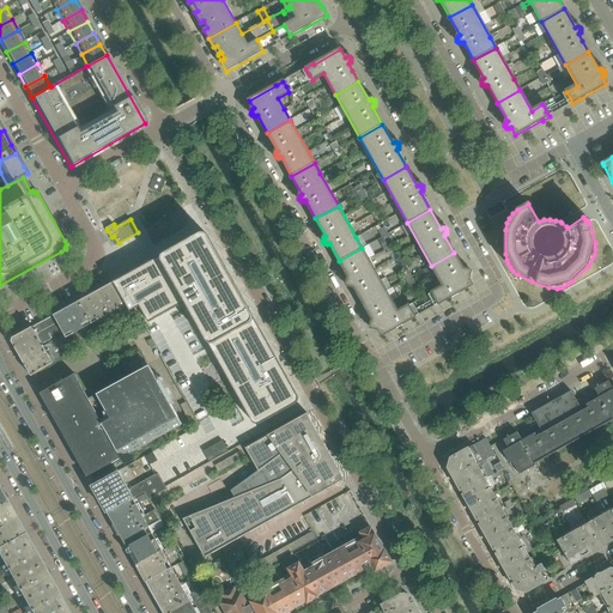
[(201,235),(114,283),(126,304),(126,305),(129,313),(139,307),(147,323),(186,302),(252,422),(253,424),(254,425),(255,425),(258,425),(259,424),(295,405),(296,405),(297,402),(297,401),(297,399),(297,398),(208,237),(207,236),(206,235),(205,235),(202,235),(201,235)]
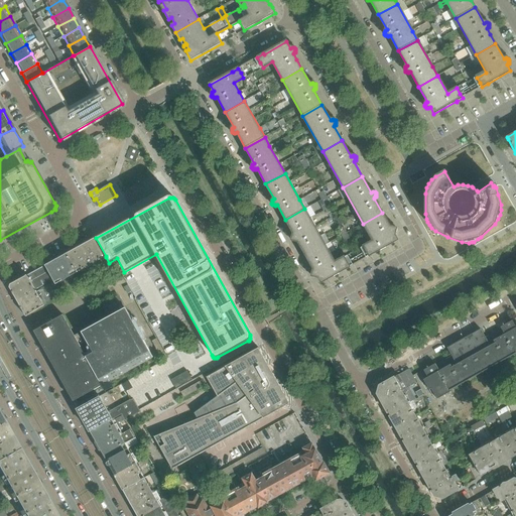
[(326,245),(315,227),(304,209),(285,220),(294,235),(292,236),(292,237),(292,238),(292,239),(292,241),(293,241),(295,241),(295,242),(297,241),(306,256),(326,245)]
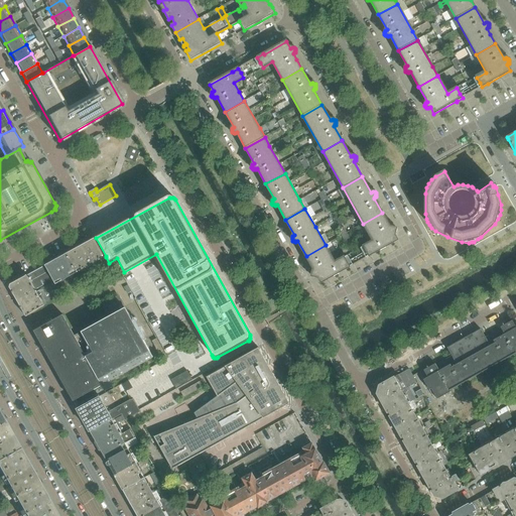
[(398,240),(394,234),(396,233),(395,232),(396,231),(396,230),(396,228),(395,228),(393,228),(393,227),(391,228),(382,213),(363,224),(373,242),(364,247),(367,252),(369,257),(375,253),(398,240)]
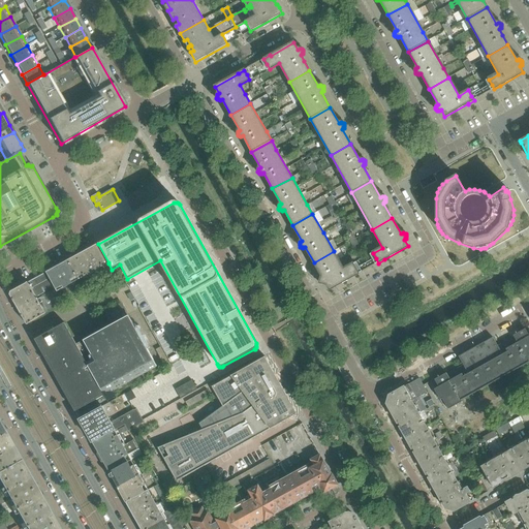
[(354,227),(351,222),(345,225),(348,230),(354,227)]
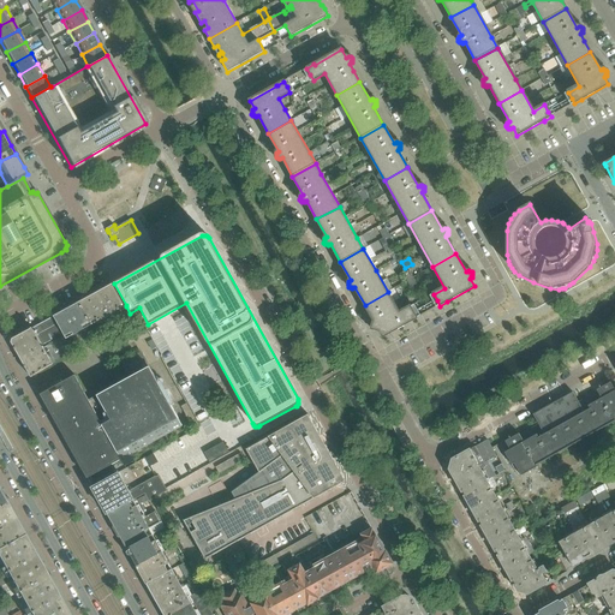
[(126,306),(126,305),(114,284),(81,302),(93,324),(126,306)]
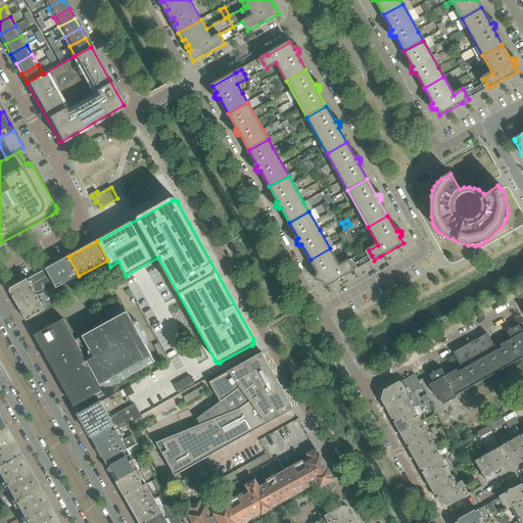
[(326,287),(348,274),(348,275),(354,271),(352,267),(349,262),(348,262),(340,267),(330,248),(311,259),(319,275),(317,276),(317,277),(317,278),(316,279),(317,280),(318,281),(320,281),(322,280),(326,287)]
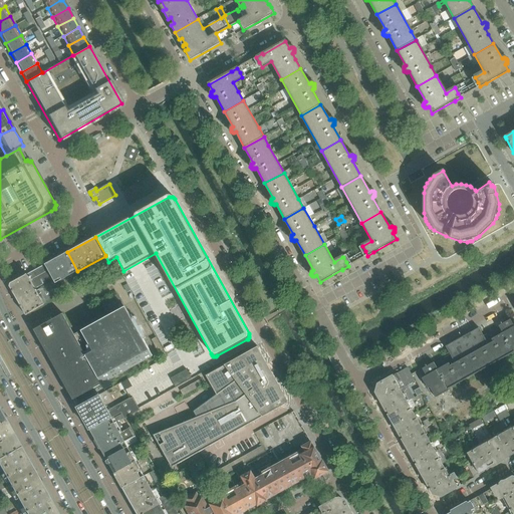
[(77,271),(67,252),(56,258),(67,277),(77,271)]
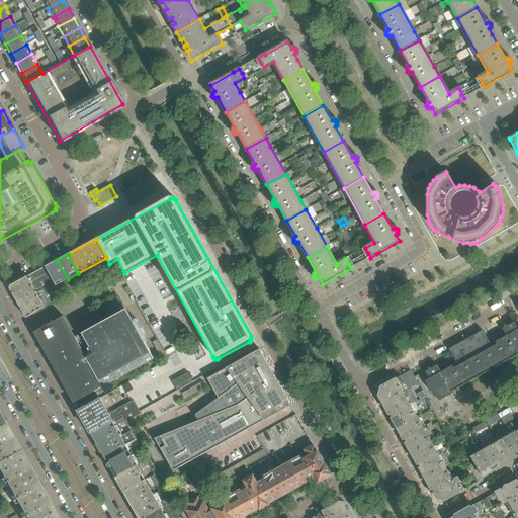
[(46,266),(57,285),(68,279),(57,260),(46,266)]
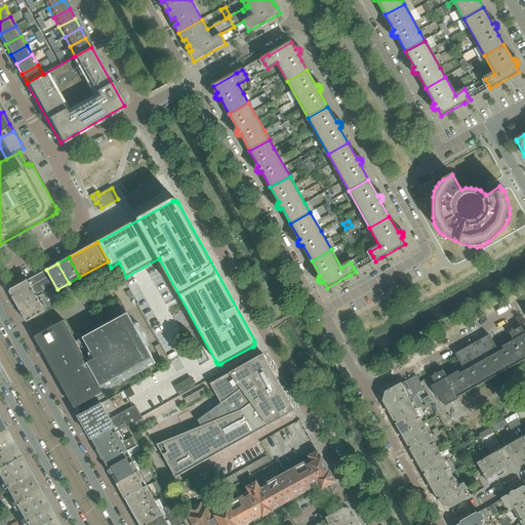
[(45,312),(64,300),(57,289),(46,270),(10,289),(10,292),(27,322),(45,312)]
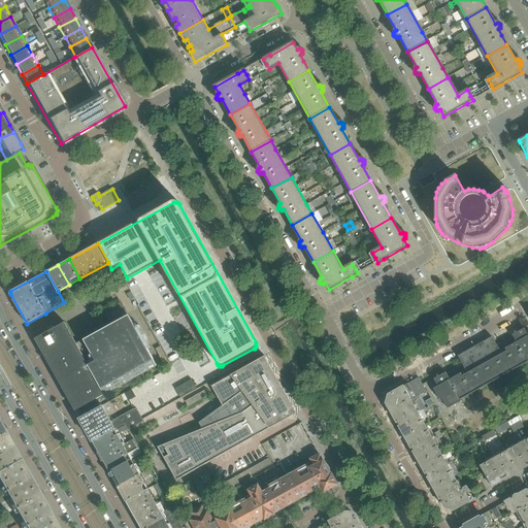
[(157,366),(147,349),(150,348),(142,335),(140,336),(122,303),(102,314),(108,326),(76,344),(64,323),(54,329),(53,327),(44,331),(45,333),(35,339),(75,410),(108,392),(151,369),(157,366)]
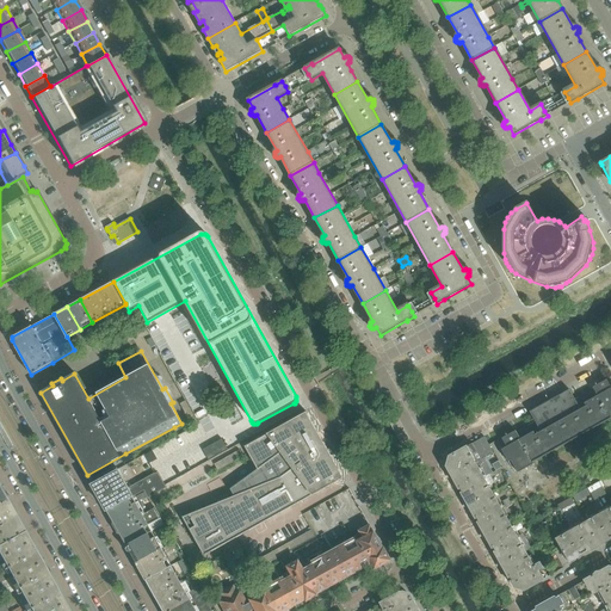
[(532,461),(610,419),(610,387),(606,380),(592,388),(593,389),(574,400),(569,390),(530,412),(535,421),(516,432),(516,431),(510,434),(510,433),(501,438),(506,448),(501,450),(508,462),(511,461),(517,471),(534,463),(532,461)]
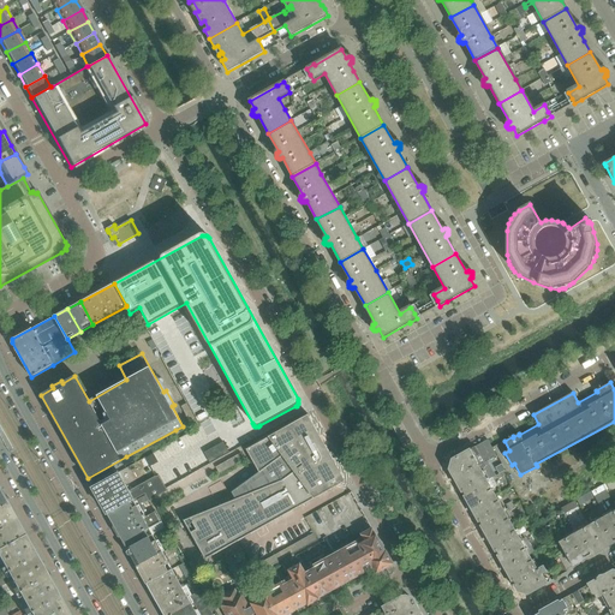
[(502,399),(496,389),(484,395),(490,406),(502,399)]
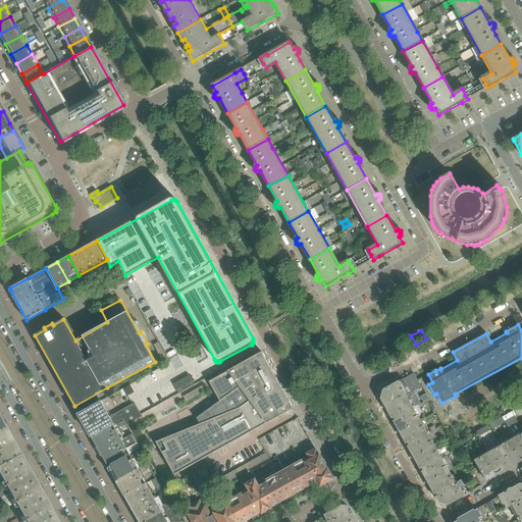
[(169,363),(159,345),(158,344),(154,346),(158,353),(160,358),(161,358),(165,365),(169,363)]
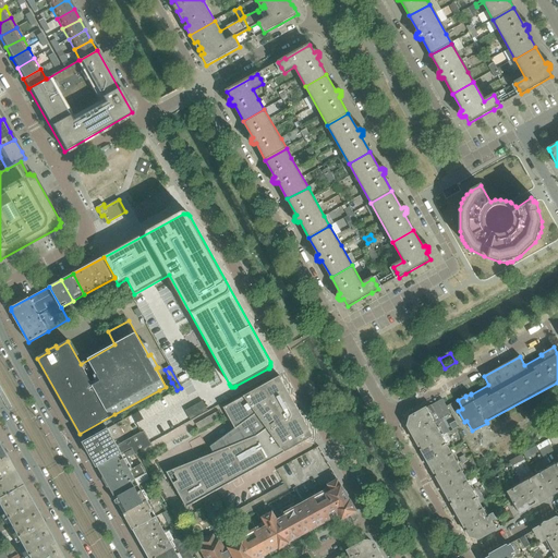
[(167,472),(186,508),(314,437),(280,376),(223,408),(235,429),(216,444),(219,451),(167,472)]
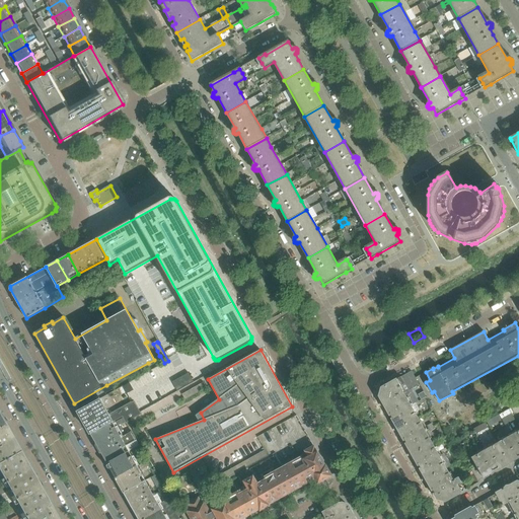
[(404,393),(419,385),(412,372),(395,380),(381,388),(379,396),(384,404),(404,392),(404,393)]
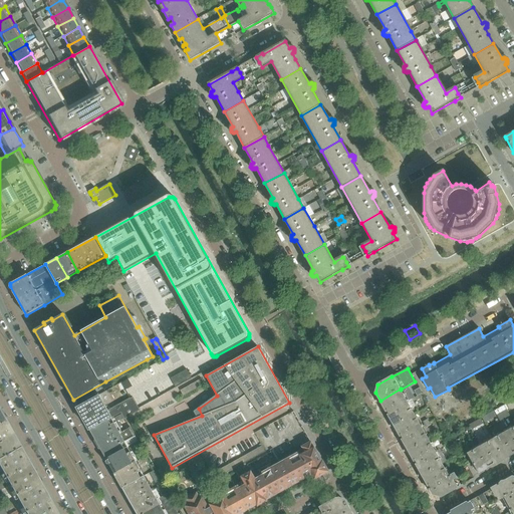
[(412,409),(415,407),(413,403),(424,397),(422,394),(415,398),(414,395),(407,399),(401,390),(401,389),(380,401),(395,426),(415,415),(412,409)]
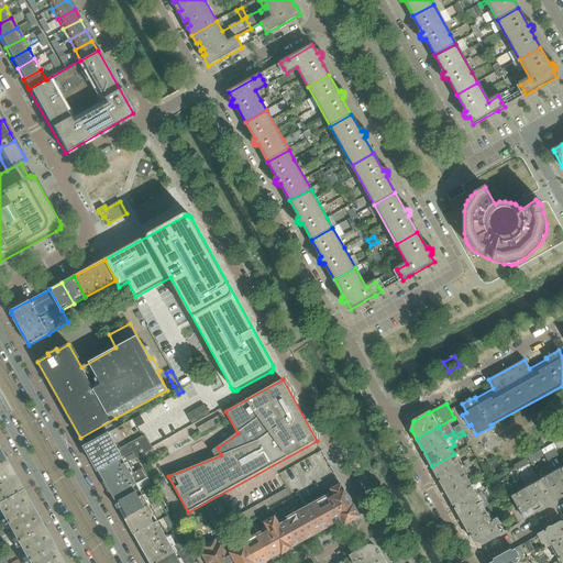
[(99,471),(122,457),(109,433),(85,446),(99,471)]
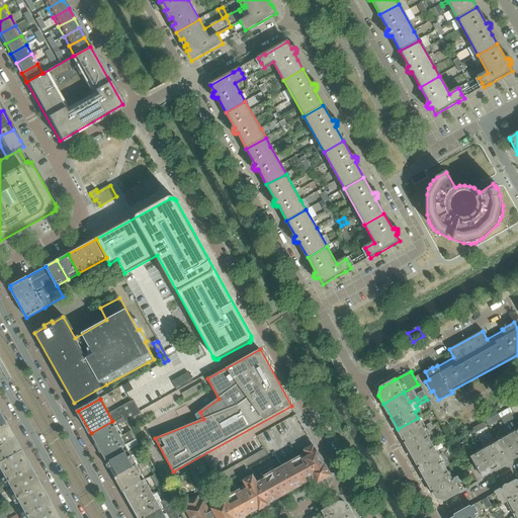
[(124,416),(117,420),(119,424),(127,420),(124,416)]
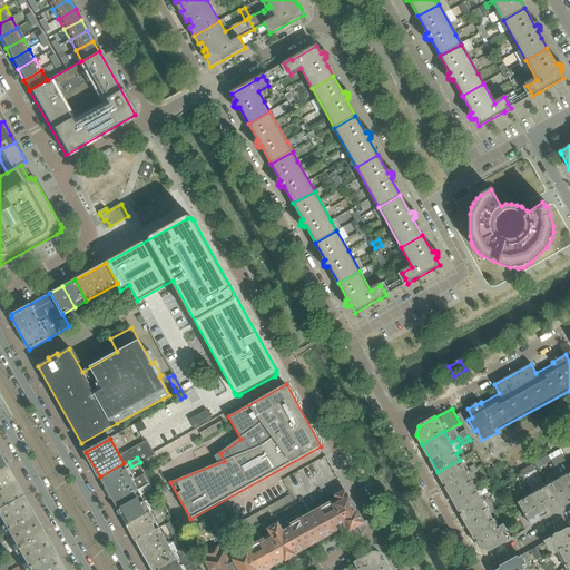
[(475,487),(468,472),(460,460),(438,472),(452,499),(475,487)]
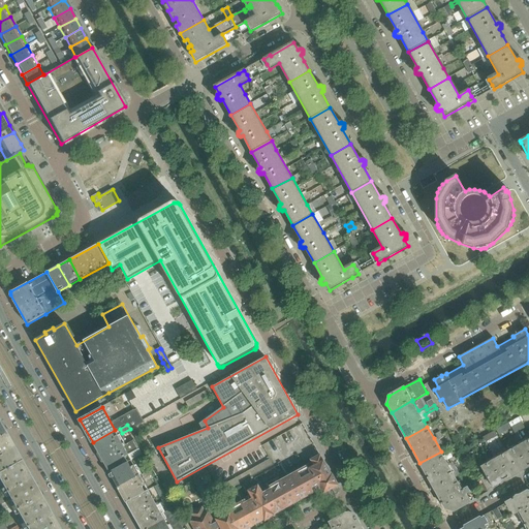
[(132,461),(129,456),(139,448),(134,439),(124,445),(115,430),(93,442),(111,473),(132,461)]
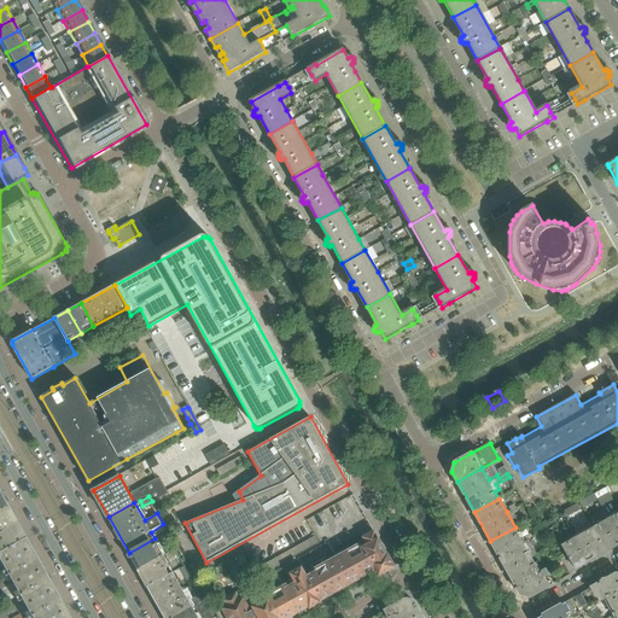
[(567,518),(581,509),(577,503),(564,512),(567,518)]
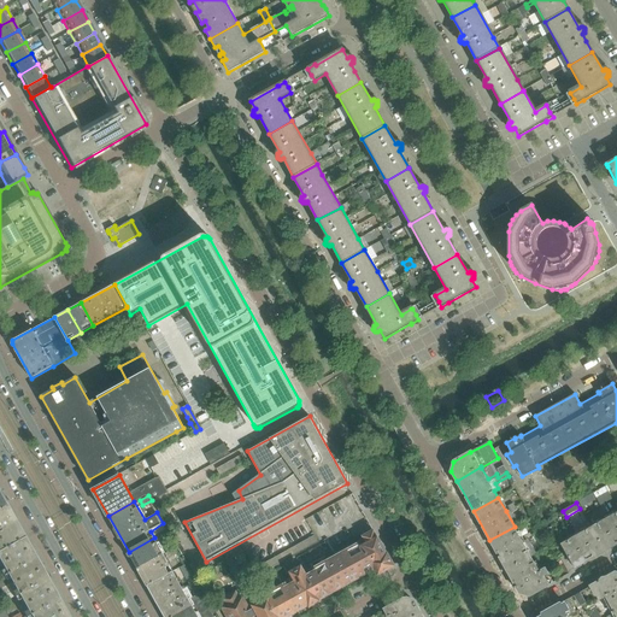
[(0,551),(23,539),(15,522),(5,505),(0,507),(0,551)]
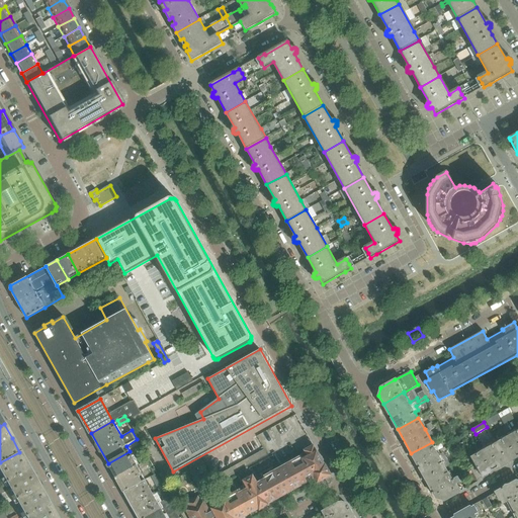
[(517,456),(517,430),(496,443),(507,462),(517,456)]
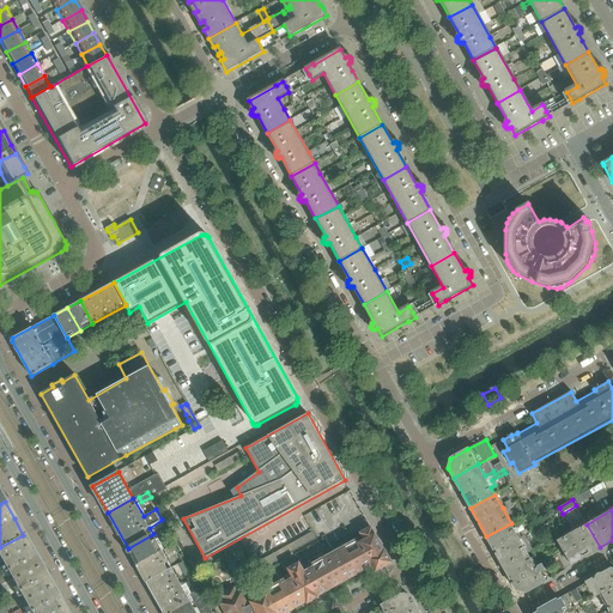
[(528,553),(520,538),(511,523),(486,536),(503,566),(528,553)]
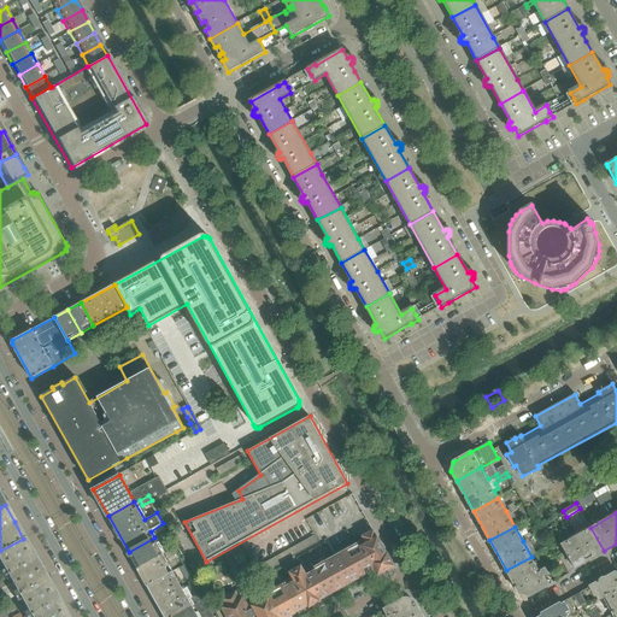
[(532,538),(540,533),(538,528),(524,536),(527,540),(532,538)]
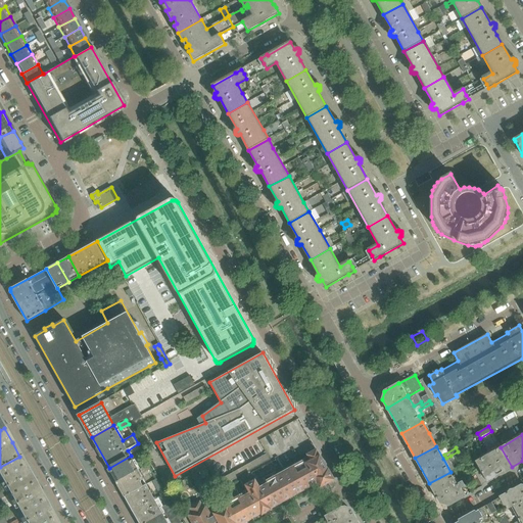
[(493,478),(512,467),(501,447),(475,461),(481,471),(487,481),(487,482),(488,482),(492,480),(493,478)]
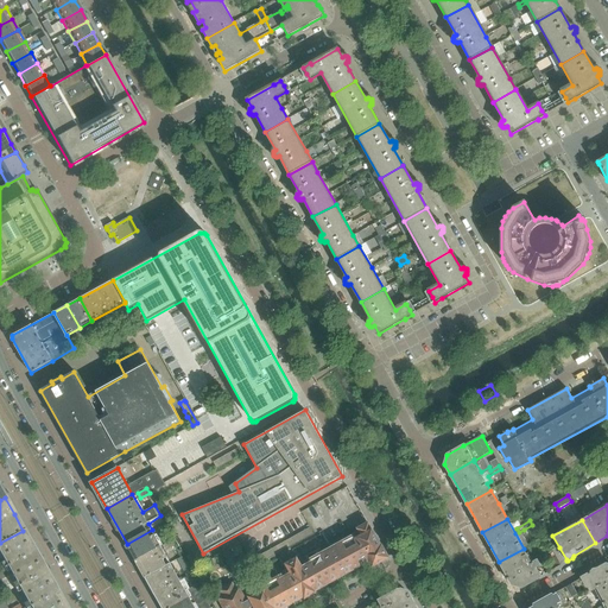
[(388,558),(368,524),(358,530),(361,536),(341,546),(339,544),(327,551),(324,546),(305,557),(309,562),(301,565),(314,590),(369,559),(373,567),(388,558)]
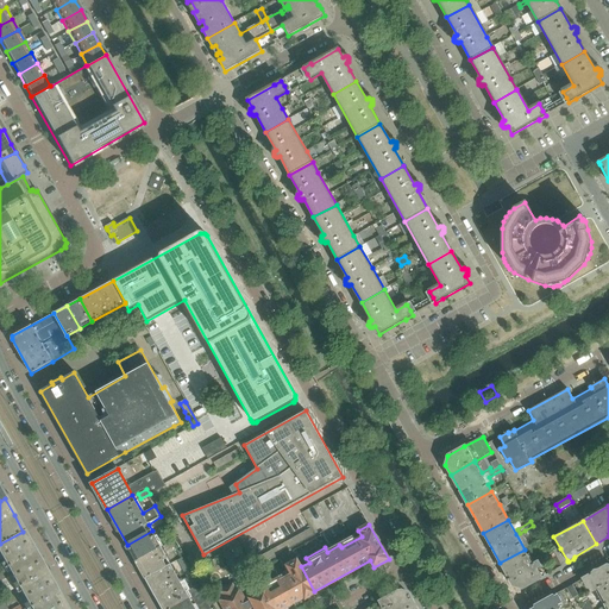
[(162,548),(152,531),(127,545),(146,579),(171,565),(171,564),(167,557),(180,550),(175,540),(162,548)]
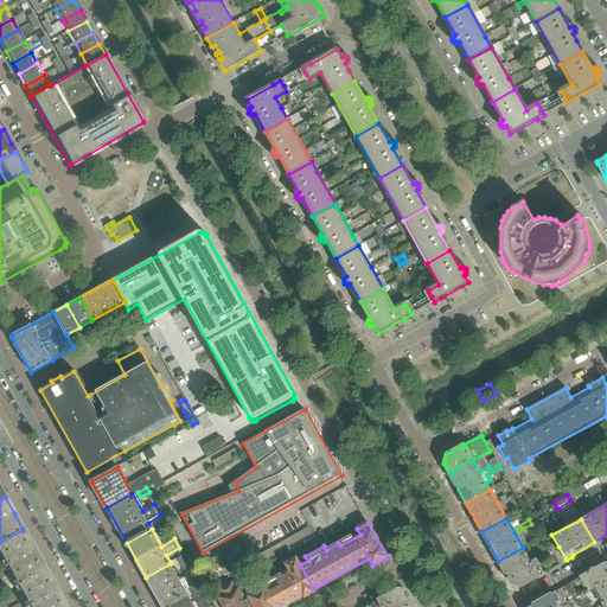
[(23,530),(0,542),(0,548),(1,548),(7,560),(1,563),(2,567),(34,550),(23,530)]
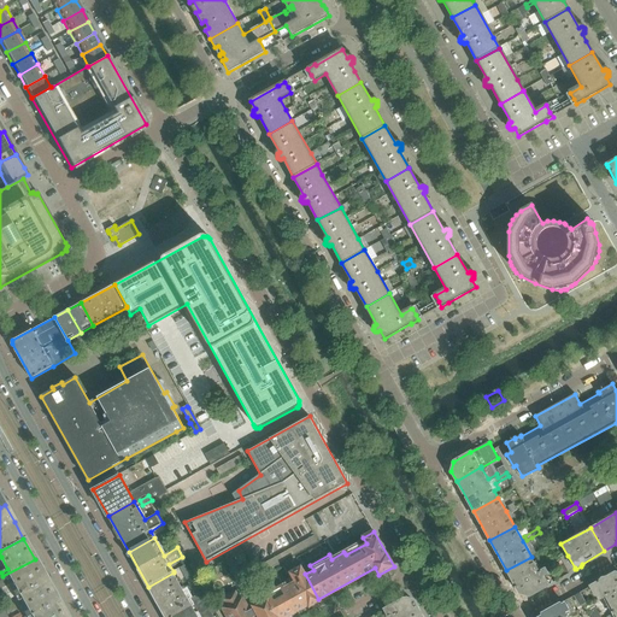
[(575,568),(568,556),(556,563),(563,577),(569,574),(568,571),(575,568)]
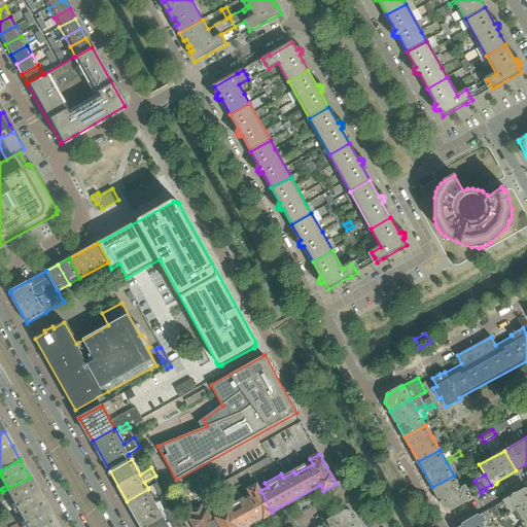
[(461,488),(454,476),(432,487),(444,506),(452,510),(472,498),(465,485),(461,488)]
